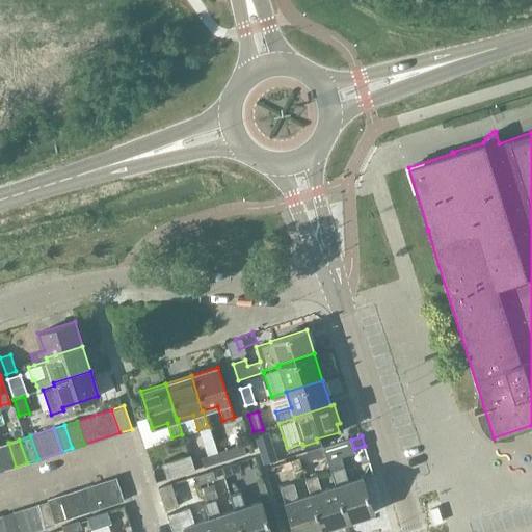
[(324,448),(326,455),(336,485),(337,485),(348,521),(374,512),(363,477),(347,481),(339,456),(354,452),(354,449),(351,440),(324,448)]
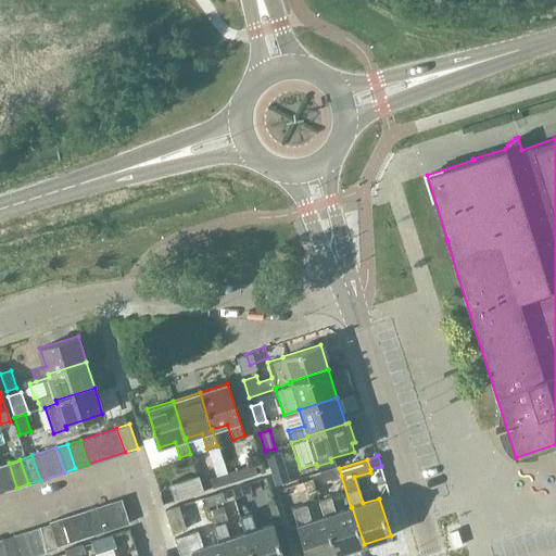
[(283,462),(269,466),(275,483),(289,479),(283,462)]
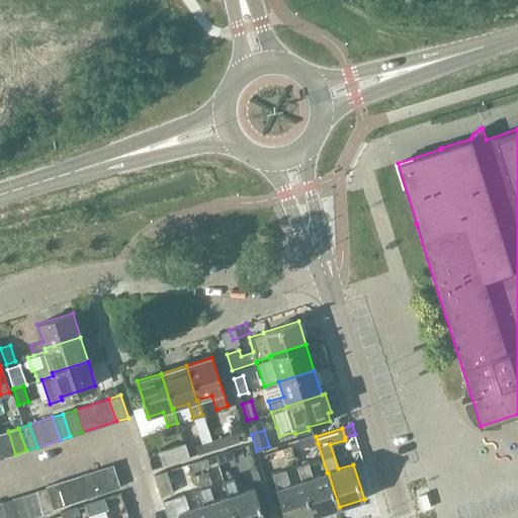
[(15,454),(8,431),(0,433),(0,445),(4,457),(15,454)]
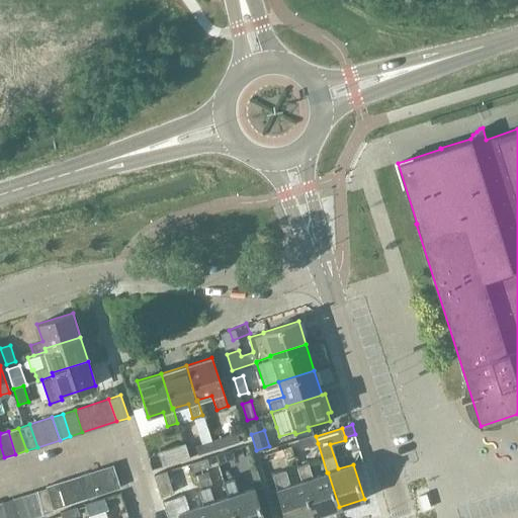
[(236,433),(210,440),(213,449),(239,441),(236,433)]
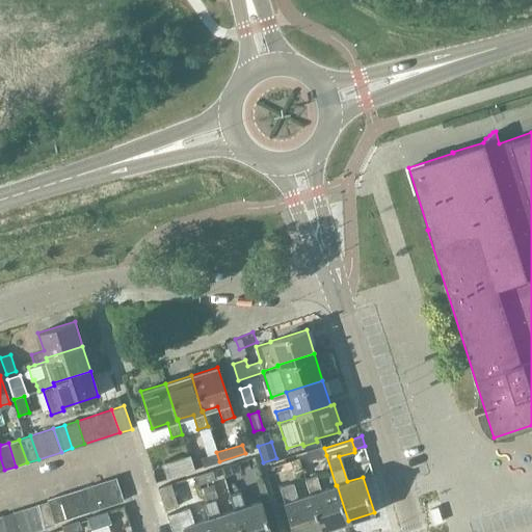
[(326,455),(324,448),(323,446),(306,451),(309,460),(326,455)]
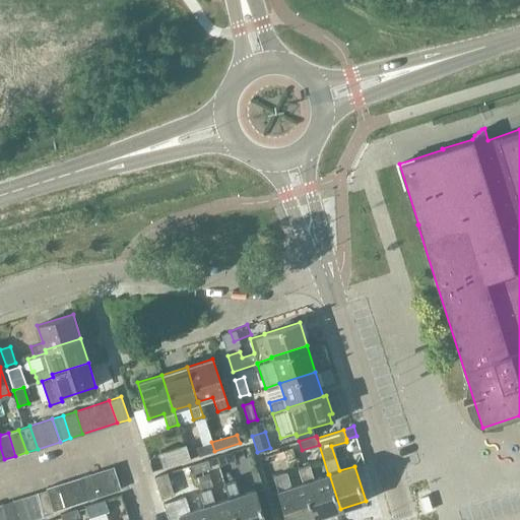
[(214,451),(211,442),(196,447),(198,456),(214,451)]
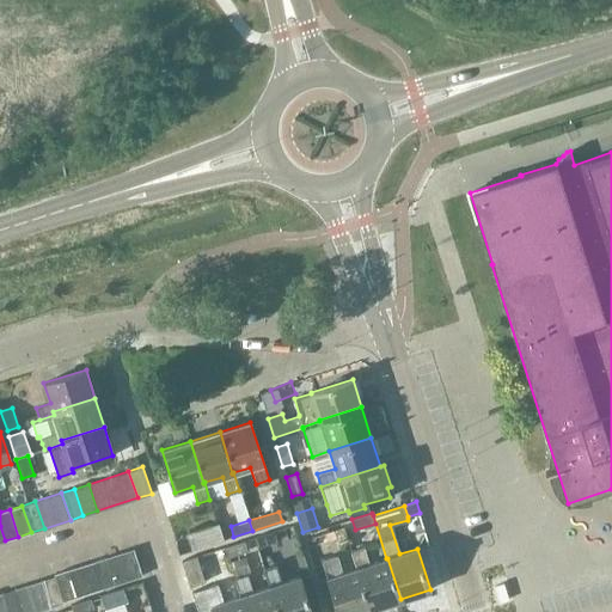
[(191,550),(224,540),(218,524),(187,533),(191,550)]
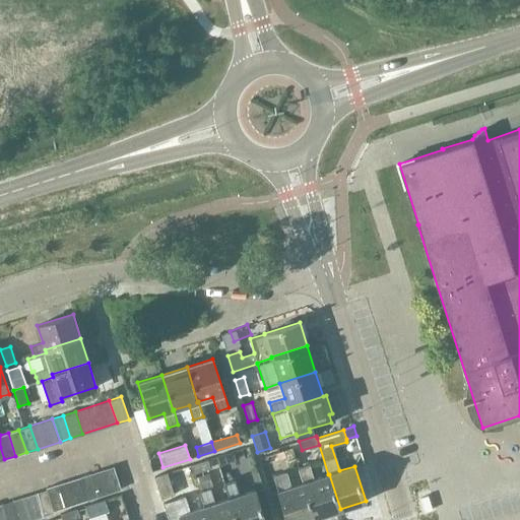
[(236,460),(233,452),(215,457),(218,466),(236,460)]
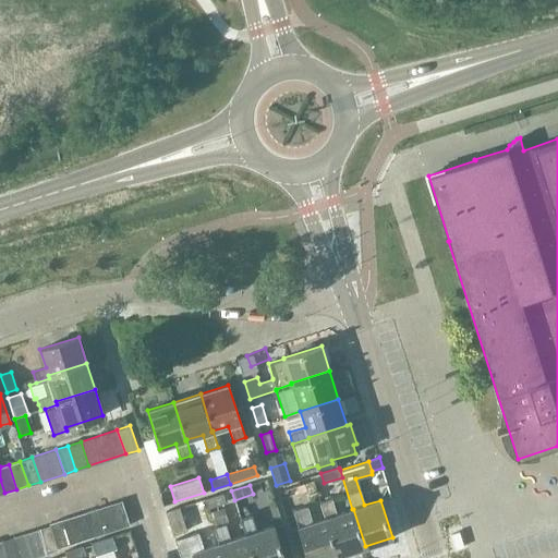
[(226,502),(222,493),(204,499),(207,508),(226,502)]
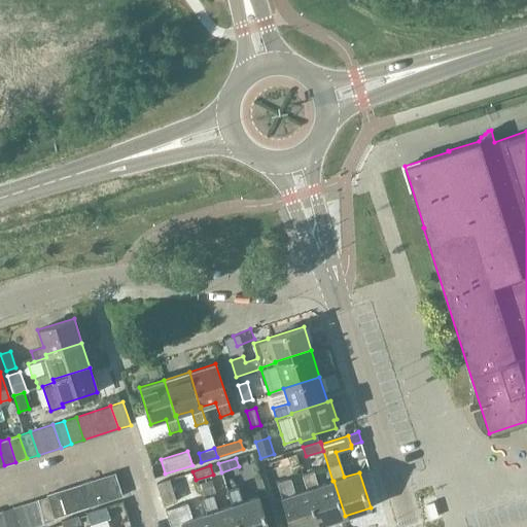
[(334,481),(332,481),(318,486),(313,470),(303,473),(308,489),(309,489),(320,524),(345,516),(334,481)]
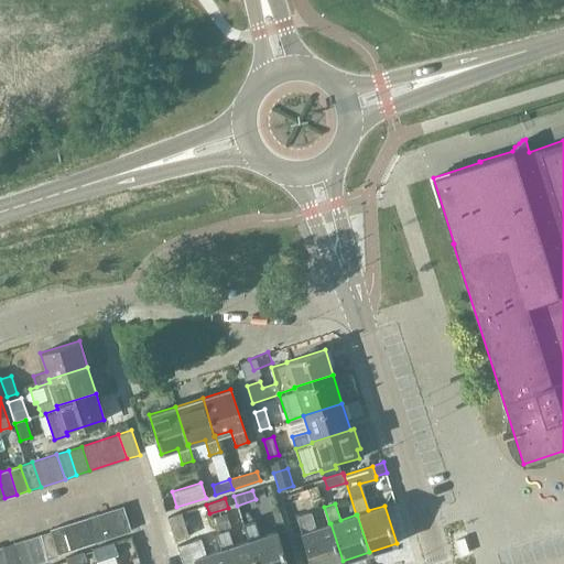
[(74,521),(83,546),(131,530),(123,506),(74,521)]
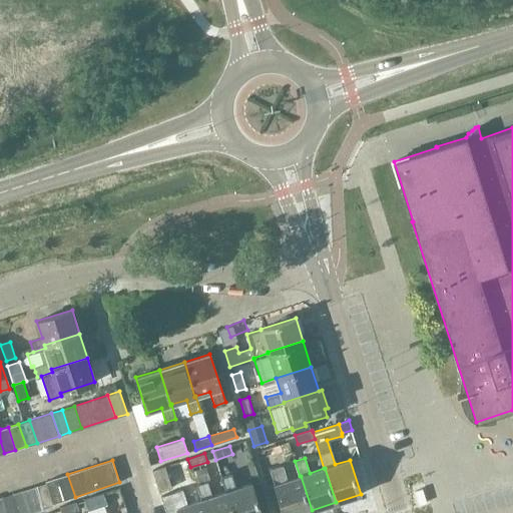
[(301,476),(300,476),(295,461),(270,469),(276,488),(268,491),(274,512),(302,512),(312,510),(301,476)]
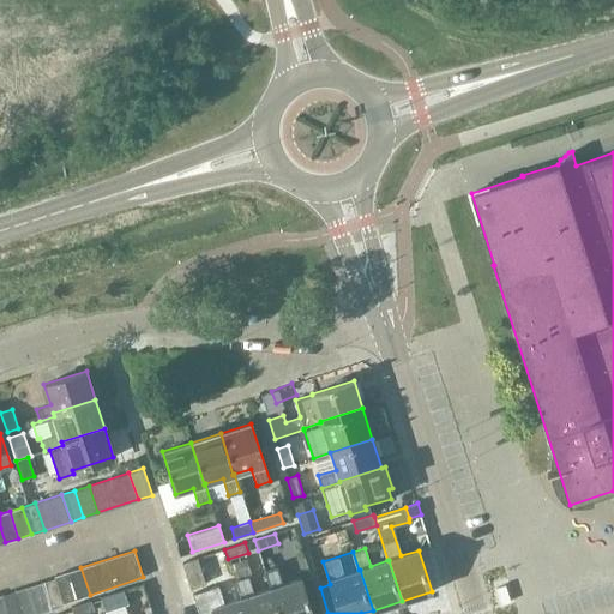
[(205,583),(197,558),(182,563),(190,588),(205,583)]
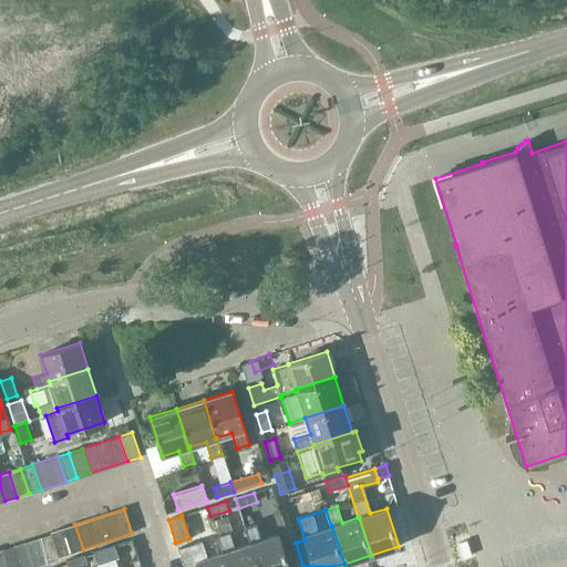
[(226,515),(213,519),(217,532),(230,528),(226,515)]
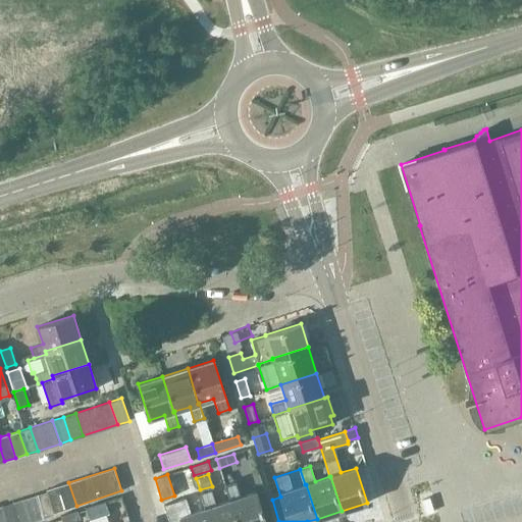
[(76,506),(68,482),(58,486),(65,509),(76,506)]
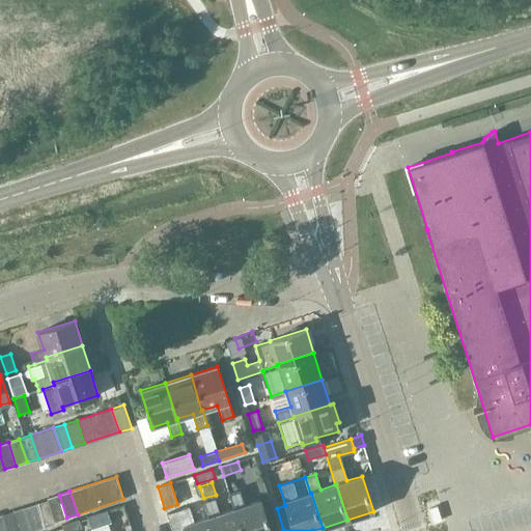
[(234,508),(241,530),(270,530),(260,500),(245,505),(241,491),(229,494),(233,508),(234,508)]
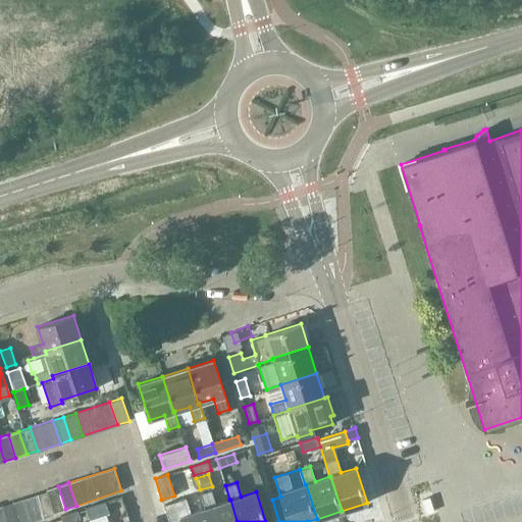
[(65,509),(58,486),(47,489),(47,491),(54,513),(65,509)]
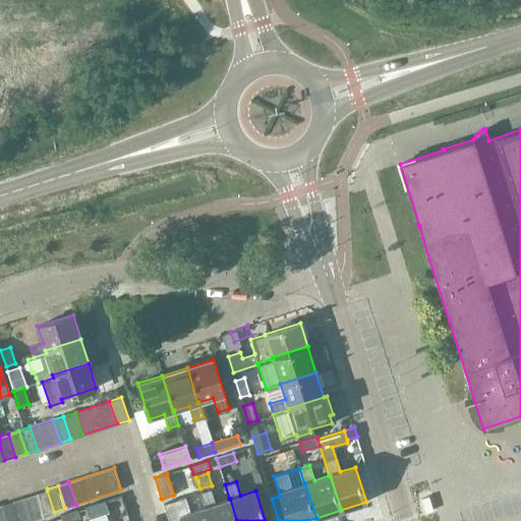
[(236,520),(230,499),(229,499),(215,504),(211,489),(200,493),(205,507),(206,507),(210,520),(236,520)]
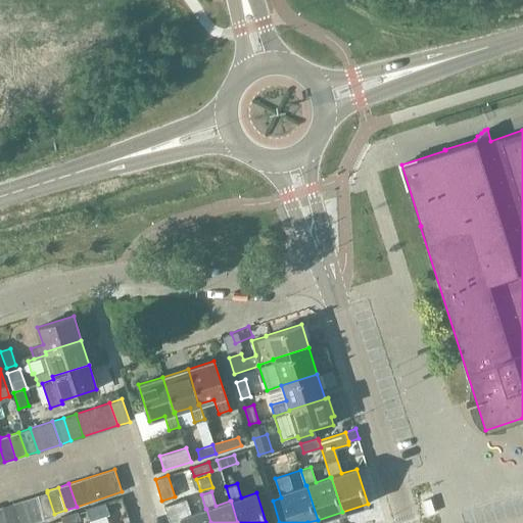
[(47,492),(37,495),(44,519),(54,515),(54,514),(47,492)]
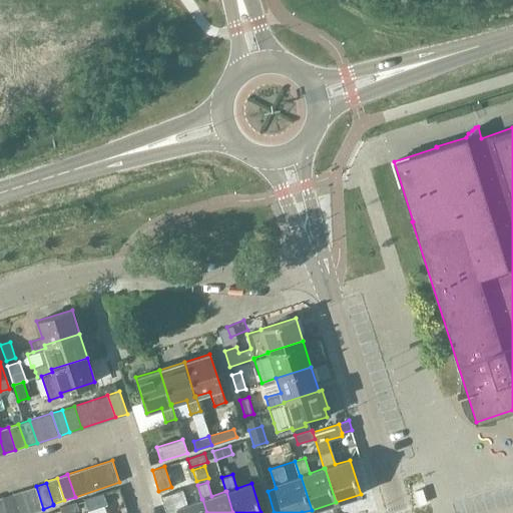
[(43,509),(36,486),(25,490),(32,512),(43,509)]
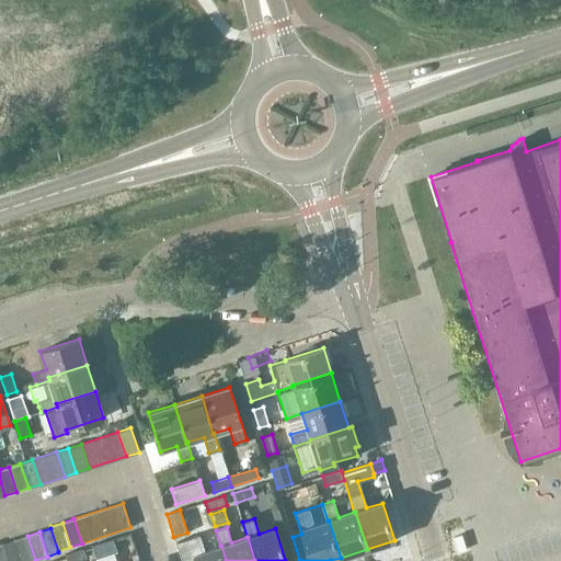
[(461,534),(453,537),(458,552),(466,549),(461,534)]
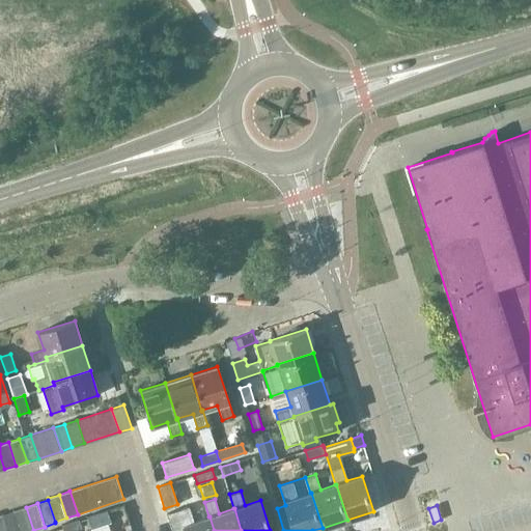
[(30,530),(33,530),(26,507),(15,511),(20,530),(30,530)]
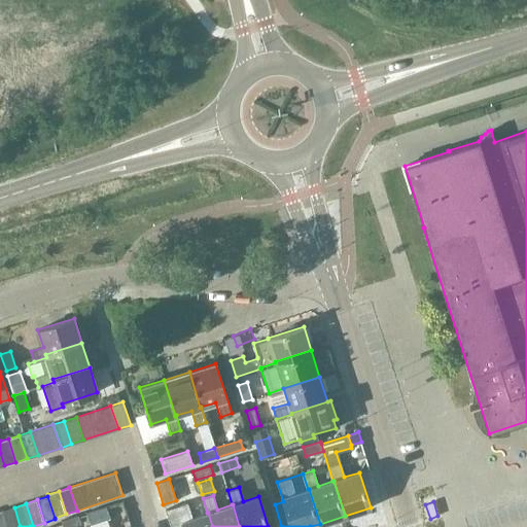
[(212,526),(208,513),(207,513),(192,518),(188,503),(166,510),(170,526),(212,526)]
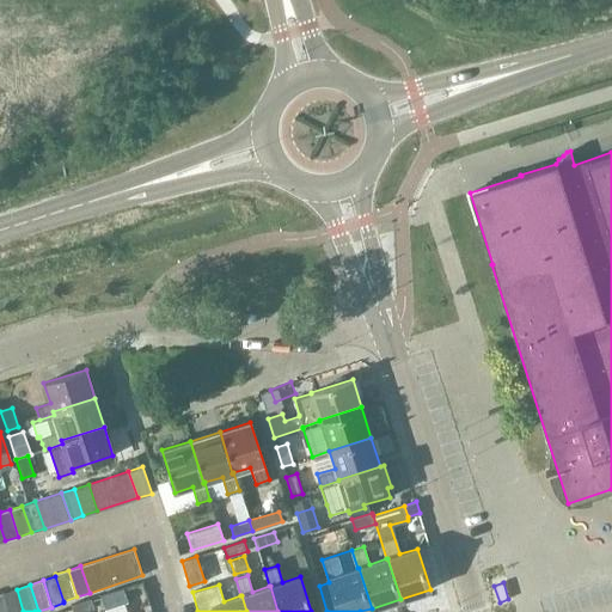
[(121,588),(102,594),(106,607),(124,603),(127,601),(123,588),(121,588)]
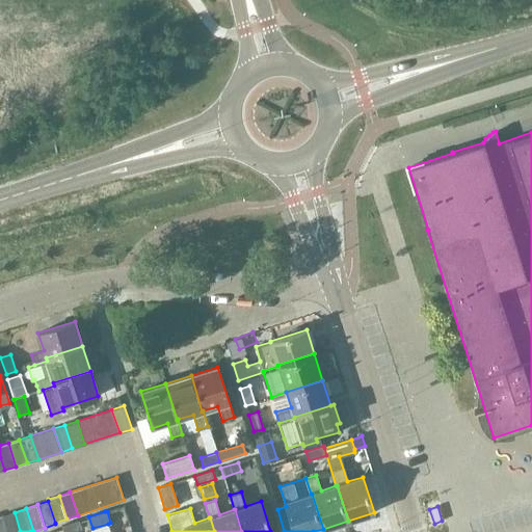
[(20,531),(15,512),(3,515),(7,531),(20,531)]
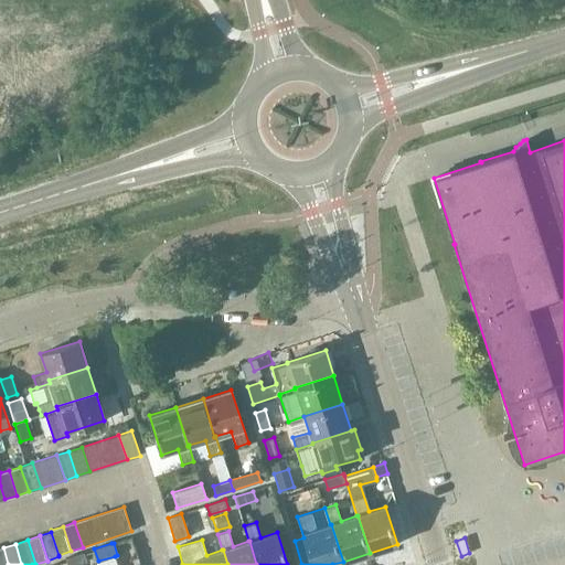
[(76,564),(86,562),(84,552),(65,558),(66,564),(76,564)]
